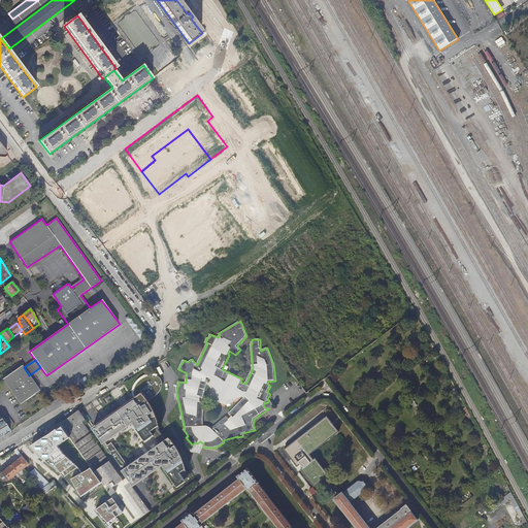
[(29,375),(24,367),(22,365),(2,380),(21,404),(40,391),(29,375)]
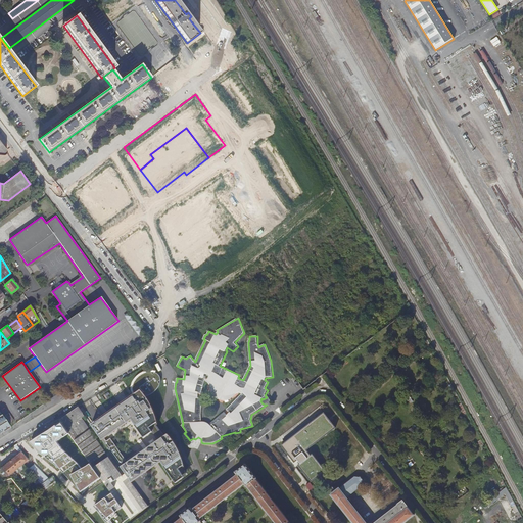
[(133,395),(92,425),(121,467),(122,467),(132,483),(161,463),(165,468),(182,459),(181,455),(178,447),(173,441),(168,435),(128,463),(110,439),(107,441),(105,439),(132,420),(144,438),(153,432),(150,428),(158,423),(156,418),(152,406),(146,396),(150,394),(155,391),(158,387),(160,381),(158,375),(156,372),(152,371),(148,370),(144,371),(137,376),(131,382),(131,389),(133,395)]
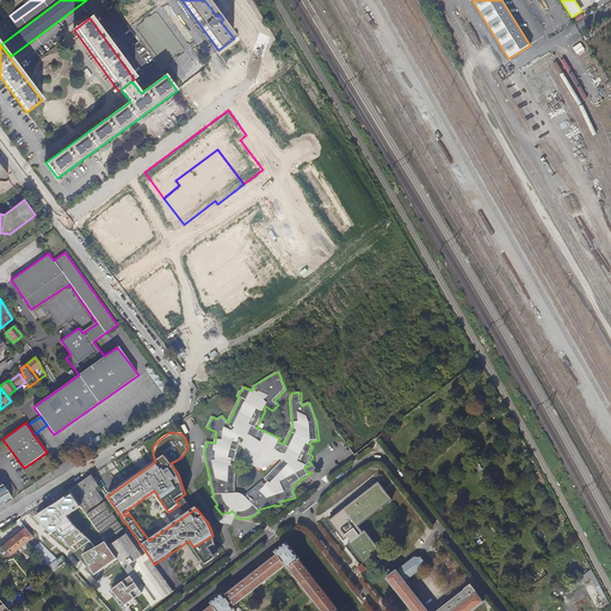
[(308,473),(312,473),(318,469),(313,462),(310,463),(312,464),(307,467),(306,466),(304,469),(308,473)]
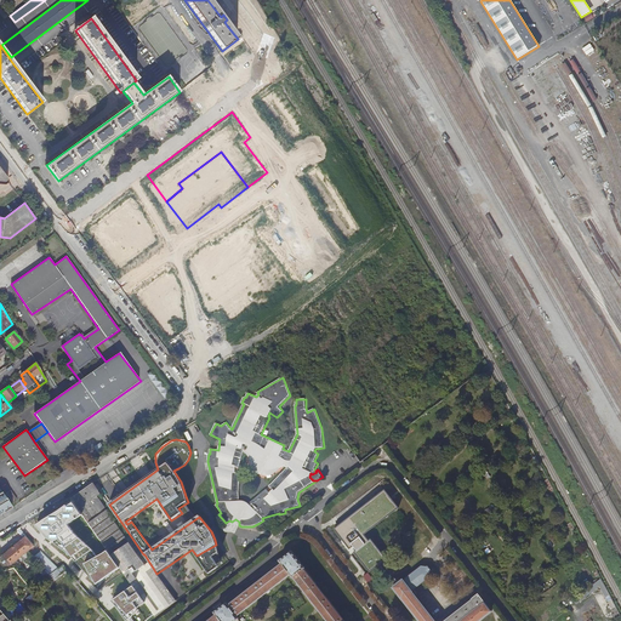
[(101,494),(95,483),(72,499),(73,501),(83,516),(86,520),(109,552),(120,569),(134,586),(146,604),(154,615),(155,617),(176,600),(157,574),(144,554),(143,554),(140,557),(97,496),(101,494)]
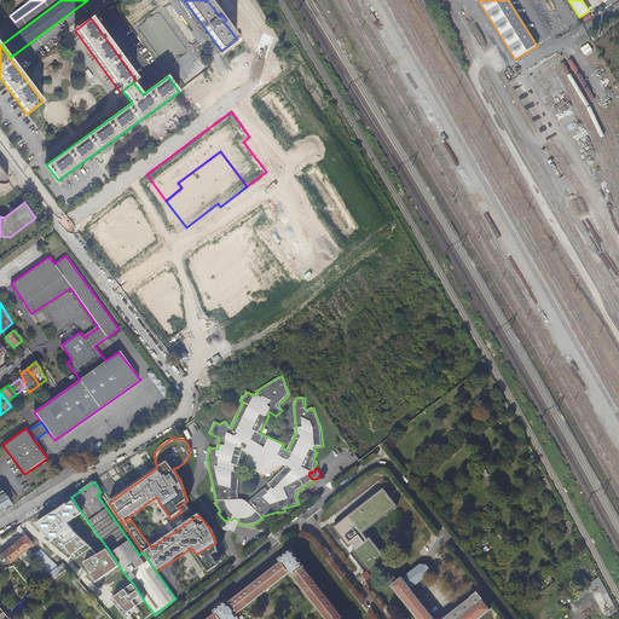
[(1,490),(1,491),(0,491),(0,514),(6,512),(5,510),(12,505),(1,490)]
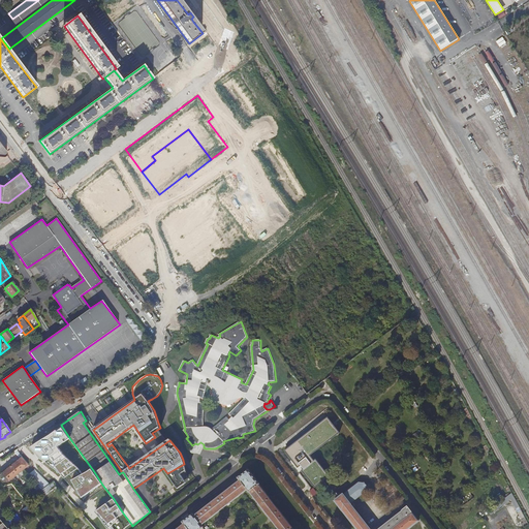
[(8,418),(5,421),(11,430),(14,427),(8,418)]
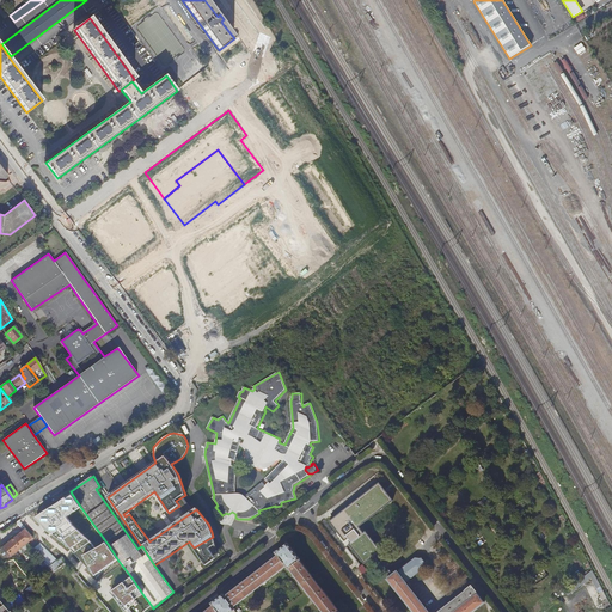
[(379,484),(330,522),(346,542),(348,539),(352,543),(349,544),(365,564),(380,551),(366,532),(363,533),(359,527),(392,501),(379,484)]
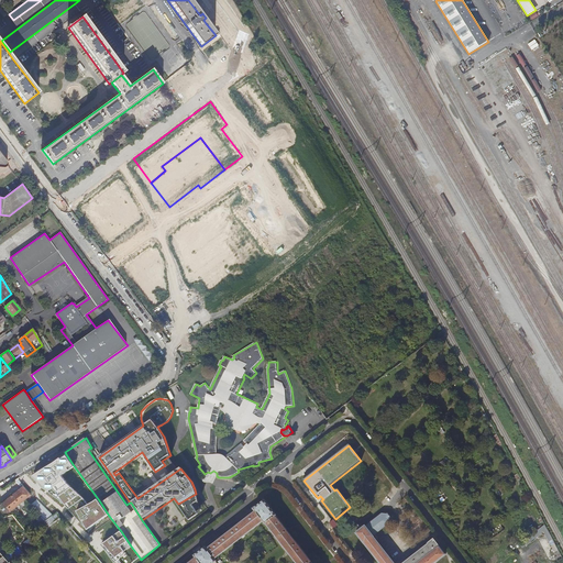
[(75,467),(66,454),(33,477),(43,488),(67,507),(86,532),(109,516),(99,500),(88,505),(84,498),(69,485),(62,476),(75,467)]
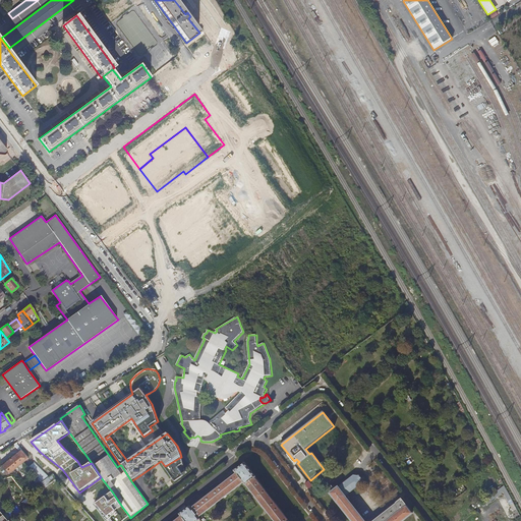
[(16,455),(22,462),(27,459),(22,452),(22,453),(21,451),(22,451),(20,448),(18,449),(14,446),(14,445),(10,447),(13,451),(16,455)]
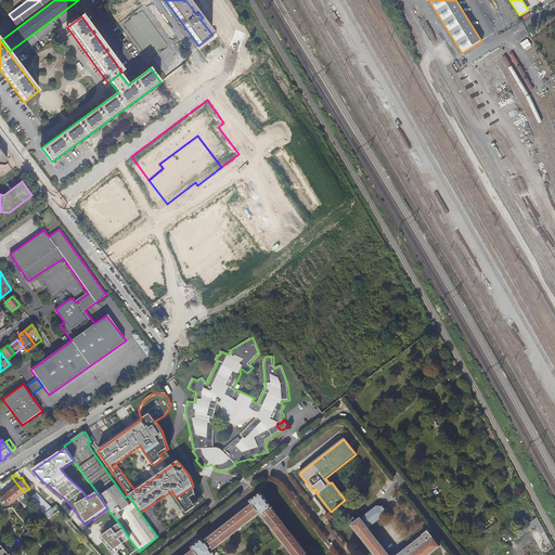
[(9,505),(24,492),(17,485),(1,497),(1,499),(1,501),(1,503),(3,504),(4,506),(7,506),(9,505)]
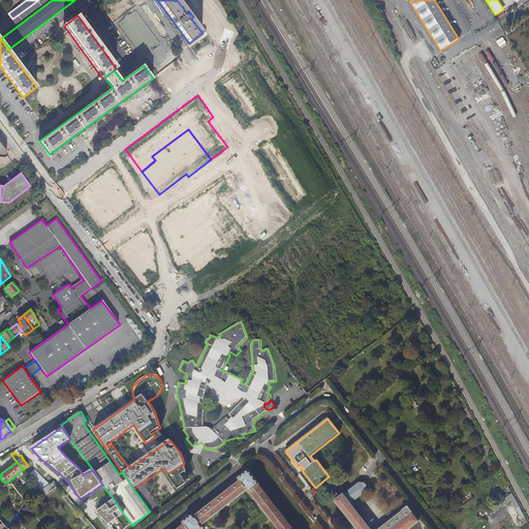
[(238,477),(240,480),(247,490),(249,493),(250,492),(278,528),(293,528),(258,485),(259,485),(248,469),(238,477)]
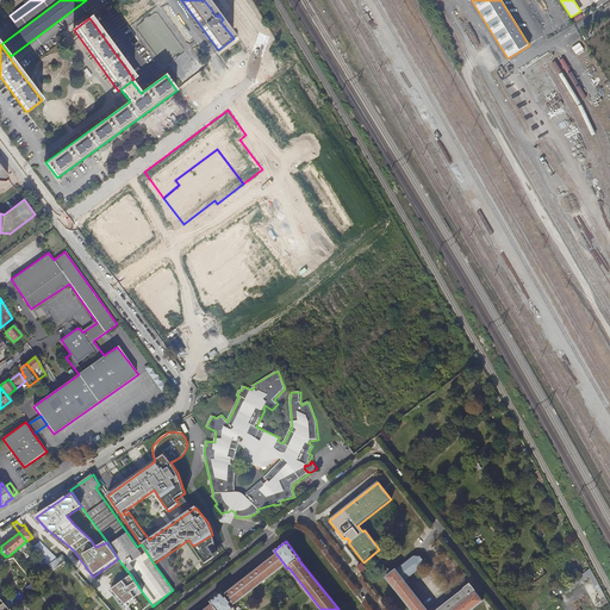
[(63,554),(48,564),(51,568),(67,560),(63,554)]
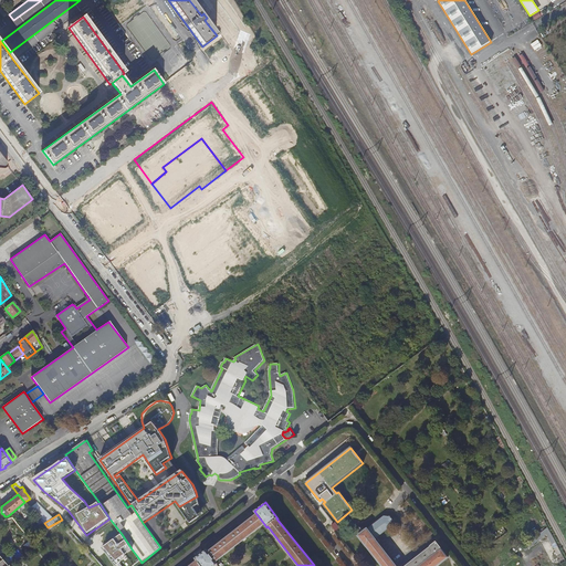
[(216,562),(264,524),(257,514),(208,552),(206,549),(196,558),(197,561),(189,565),(215,565),(218,564),(216,562)]
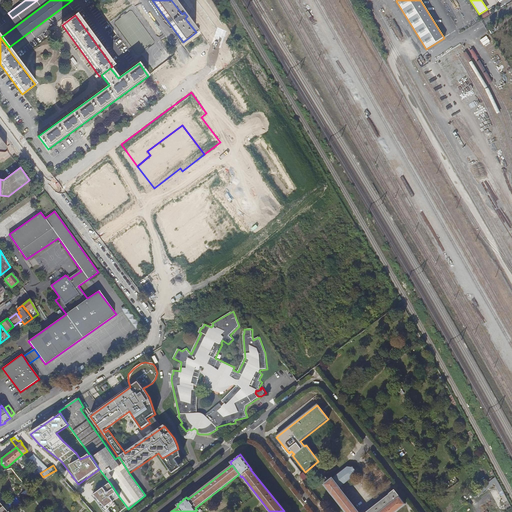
[(323,484),(344,511),(395,511),(405,504),(393,489),(388,493),(388,494),(365,511),(358,511),(339,487),(354,476),(355,470),(352,467),(347,467),(332,478),(323,484)]
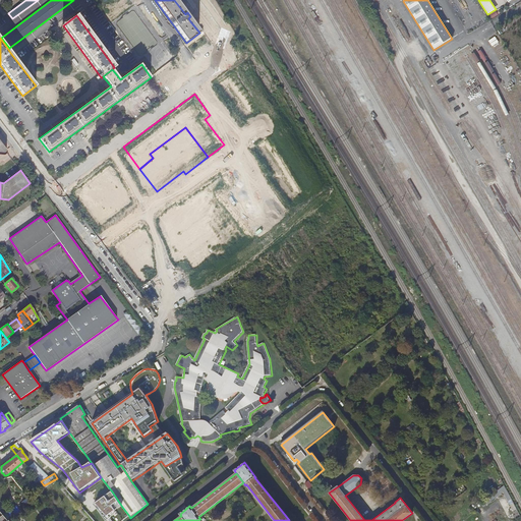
[(41,482),(36,477),(33,480),(38,486),(41,482)]
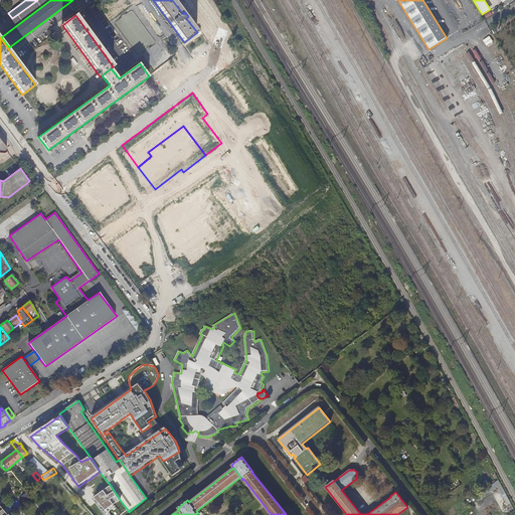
[(497,486),(500,484),(498,480),(479,495),(480,495),(476,498),(478,501),(484,496),(484,497),(497,486)]
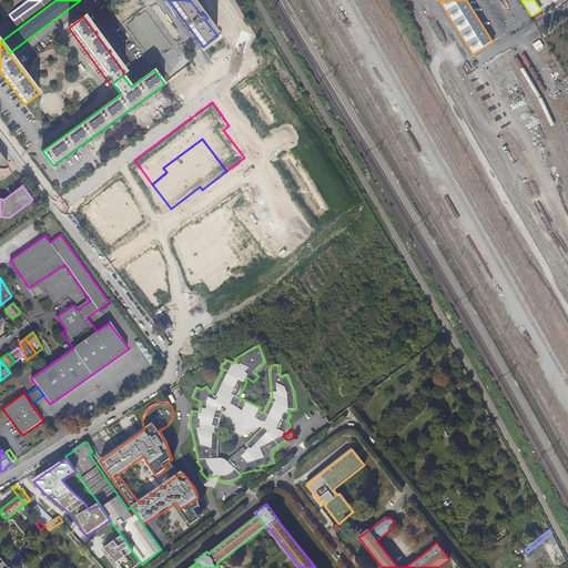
[(389,546),(393,544),(401,554),(411,546),(401,534),(387,545),(389,546)]
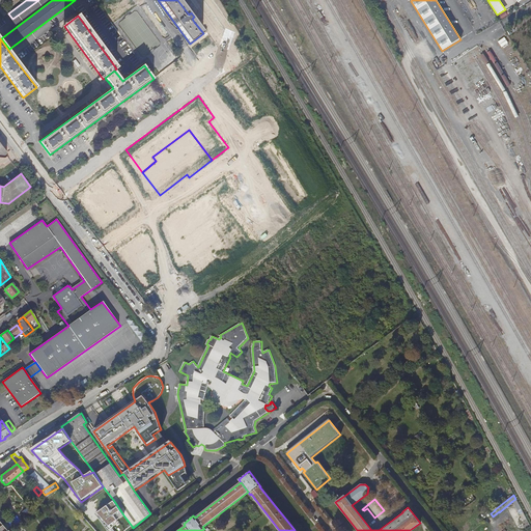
[(523,525),(525,530),(530,528),(518,503),(515,499),(512,501),(525,524),(523,525)]
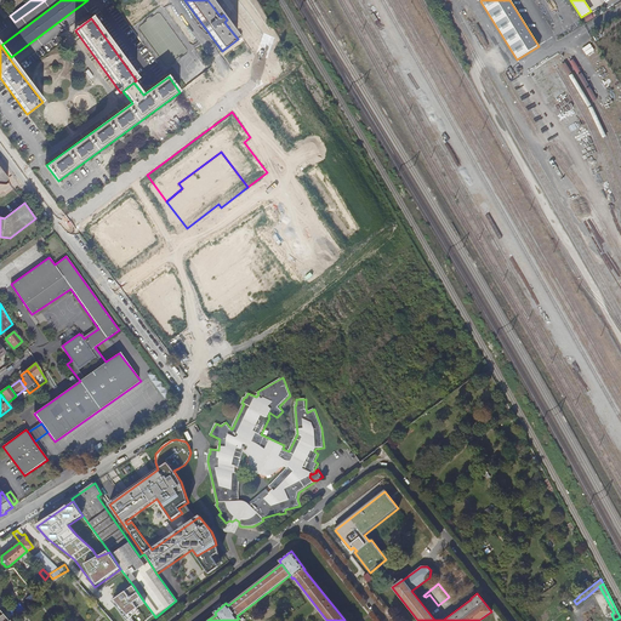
[(146,604),(134,586),(112,603),(126,620),(138,610),(137,609),(146,604)]
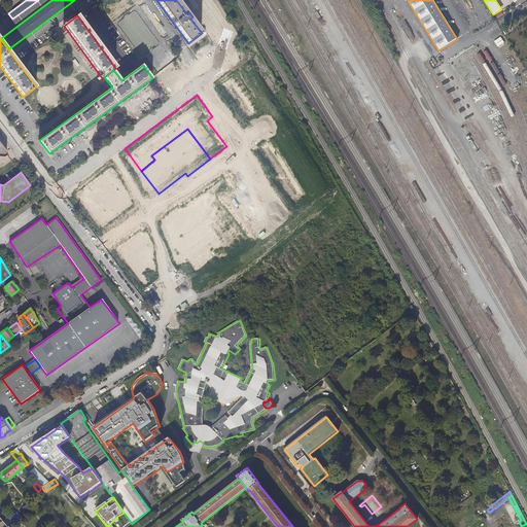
[(510,504),(505,506),(514,521),(518,519),(510,504)]
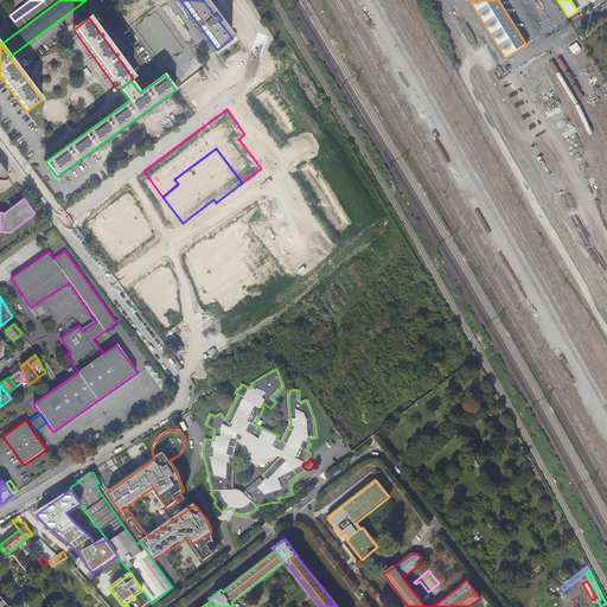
[(18,594),(6,604),(8,606),(20,598),(18,594)]
